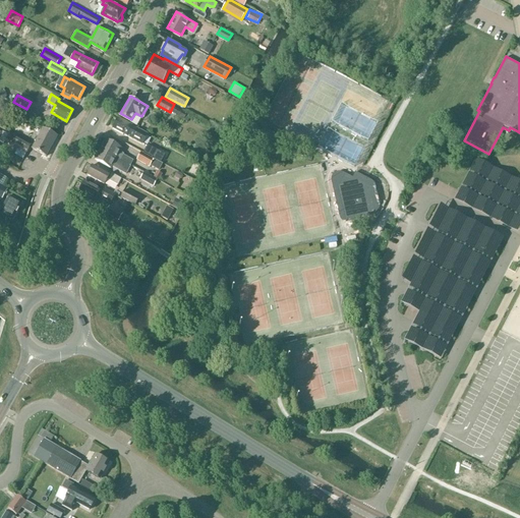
[(187,112),(175,105),(172,111),(184,118),(187,112)]
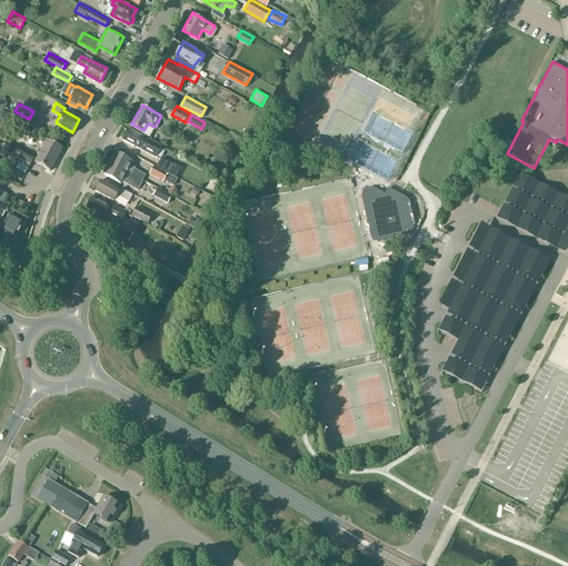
[(161,145),(129,128),(123,138),(155,156),(161,145)]
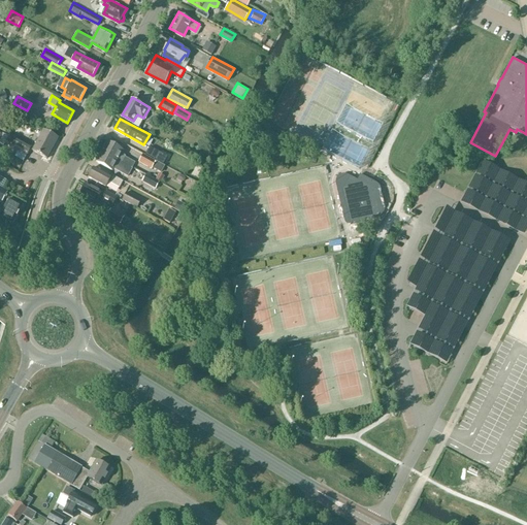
[(47,156),(59,135),(44,128),(33,149),(47,156)]
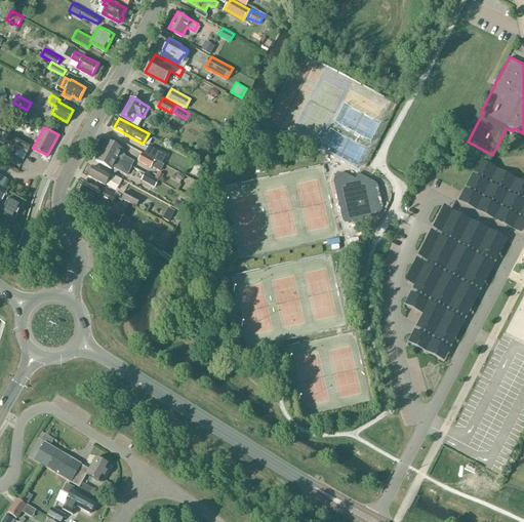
[(0,129),(0,139),(4,143),(5,141),(18,148),(15,153),(24,158),(32,144),(10,131),(8,134),(0,129)]
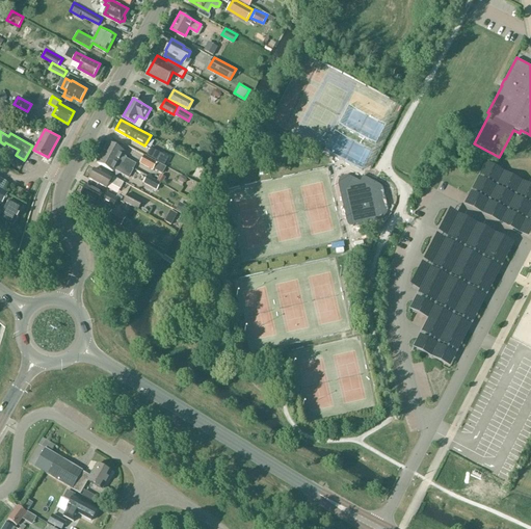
[(103,151),(133,167),(136,162),(126,157),(127,155),(124,154),(126,150),(109,140),(103,151)]
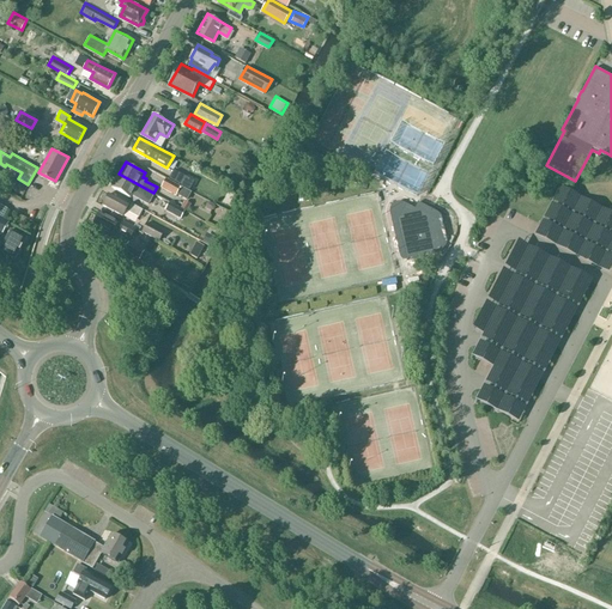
[(182,184),(186,176),(174,169),(169,177),(182,184)]
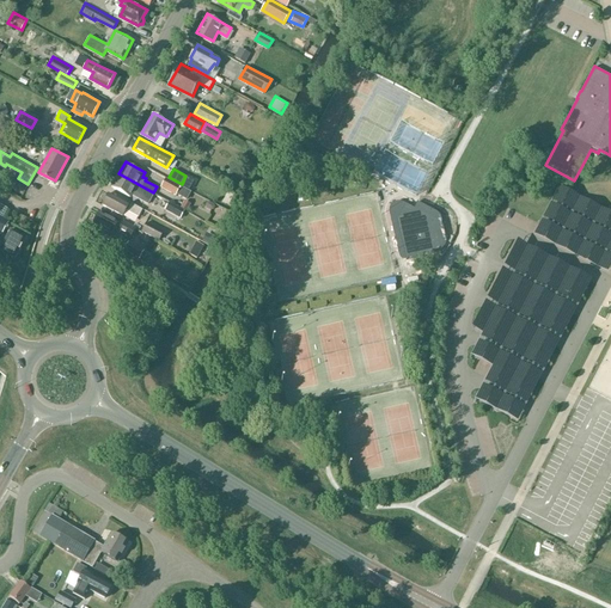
[(148,202),(153,192),(118,173),(112,185),(132,196),(133,194),(148,202)]
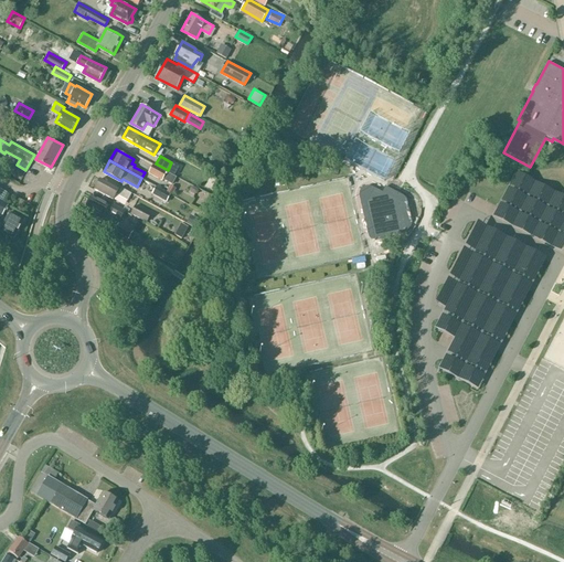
[(162,179),(168,170),(153,162),(149,171),(162,179)]
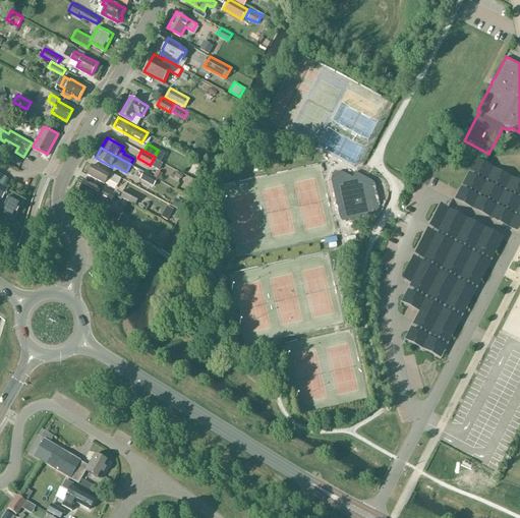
[(112,171),(111,173),(93,163),(88,173),(106,183),(109,178),(118,183),(122,176),(112,171)]
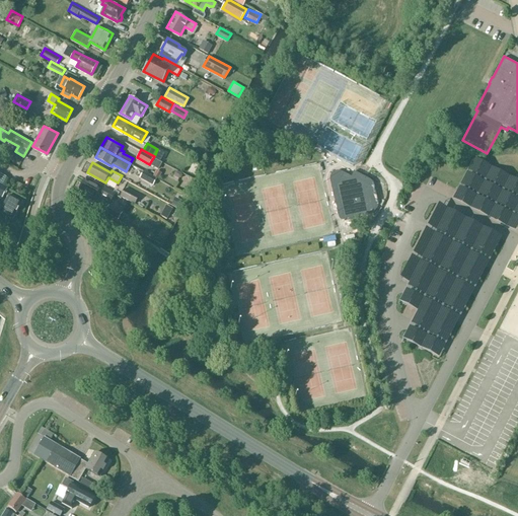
[(342,170),(337,167),(330,179),(331,185),(337,183),(345,218),(369,212),(371,211),(373,210),(374,208),(375,206),(376,205),(377,203),(377,201),(377,199),(377,197),(377,195),(376,193),(375,191),(374,189),(373,188),(371,186),(371,185),(342,170)]
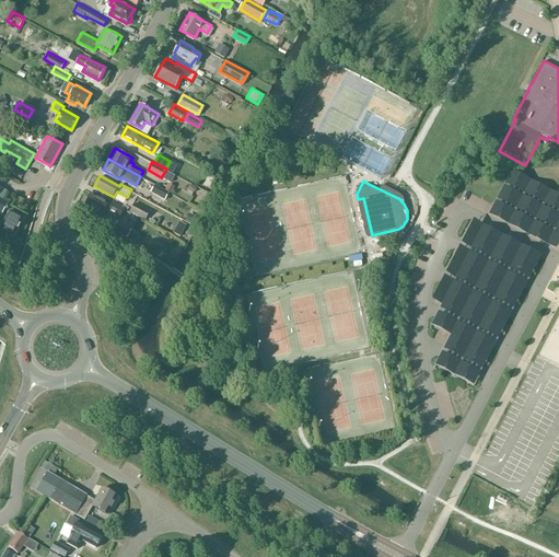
[(170,190),(156,183),(152,189),(166,197),(170,190)]
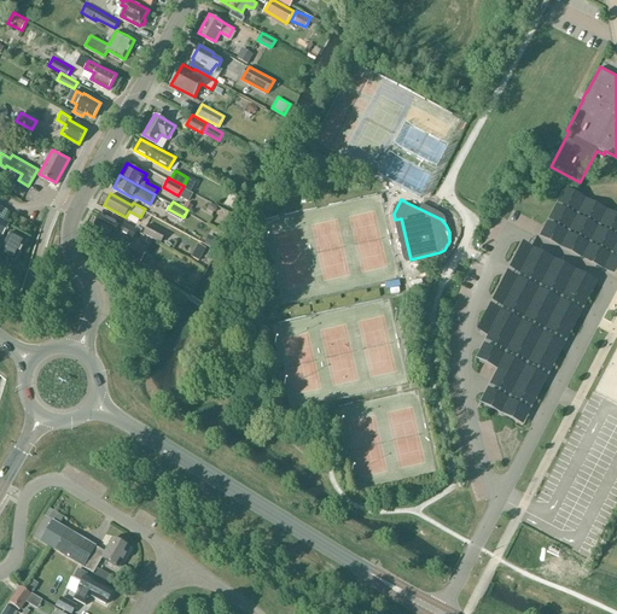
[(123,224),(100,211),(94,223),(114,234),(116,229),(133,238),(138,229),(124,222),(123,224)]
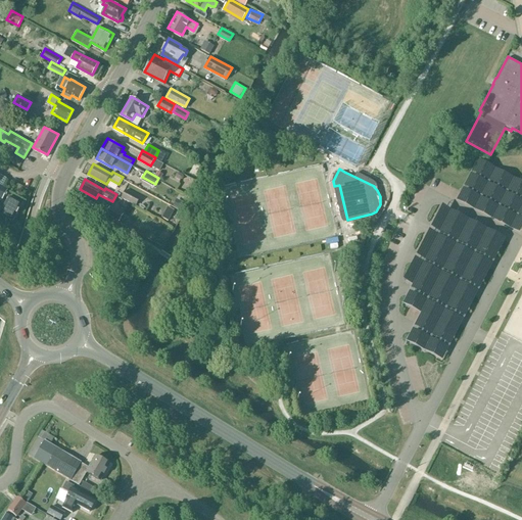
[(0,213),(13,220),(24,202),(10,195),(6,202),(1,199),(8,188),(0,183),(0,213)]
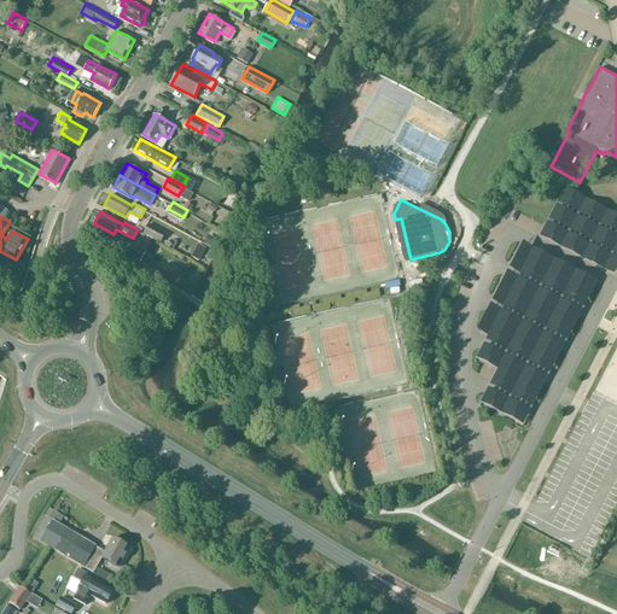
[(161,241),(167,232),(149,222),(144,232),(161,241)]
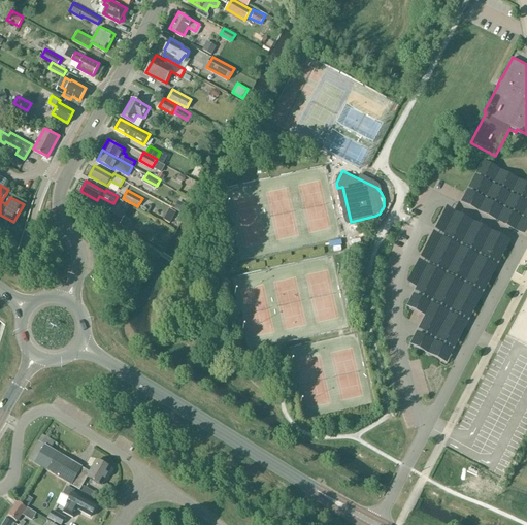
[(110,207),(109,210),(107,214),(122,222),(125,215),(110,207)]
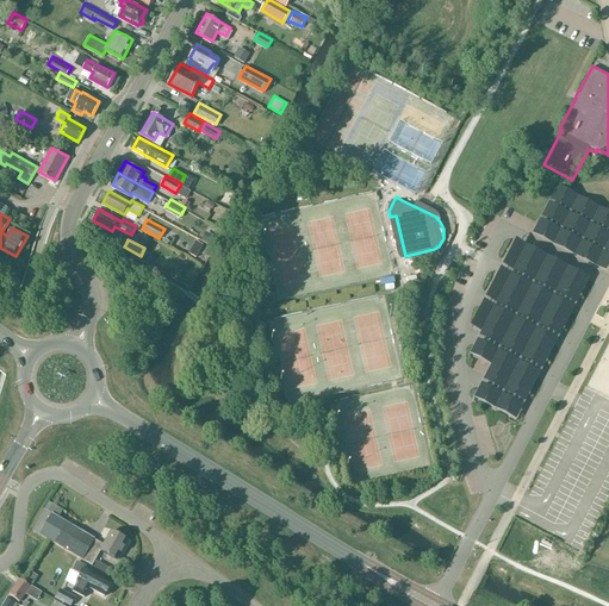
[(496,331),(502,318),(489,312),(483,325),(496,331)]
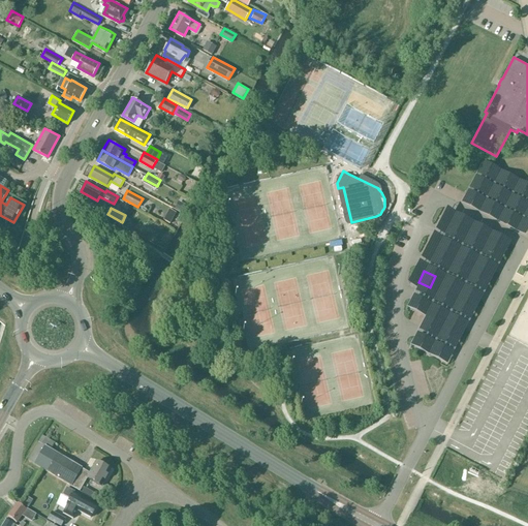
[(88,475),(90,470),(49,445),(53,439),(43,433),(31,454),(32,455),(29,459),(81,489),(88,475)]
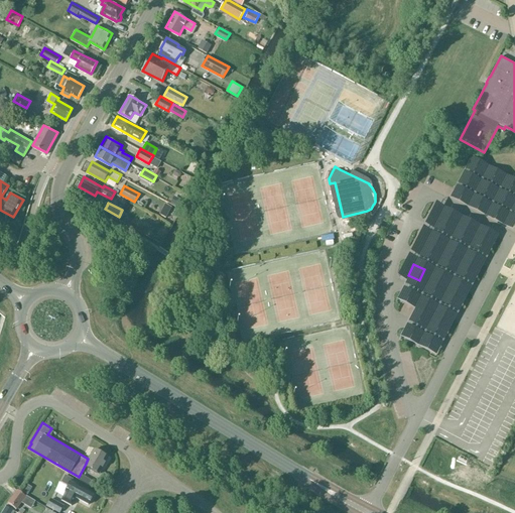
[(94,449),(88,459),(86,464),(100,472),(109,457),(94,449)]
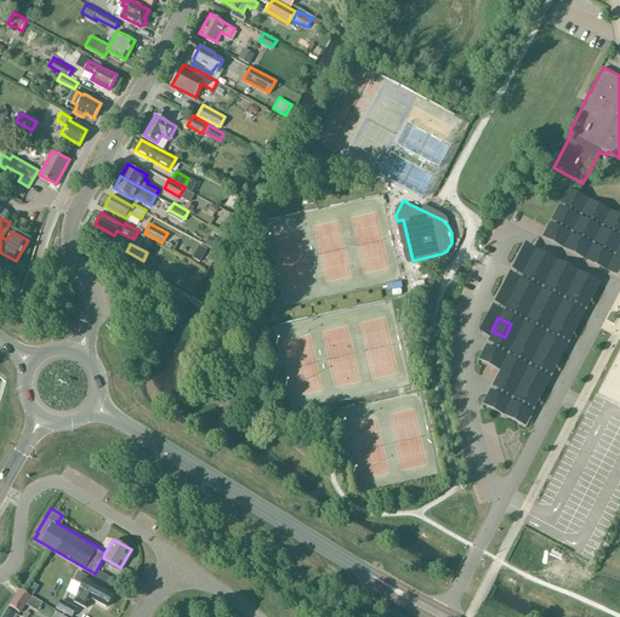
[(80,590),(75,599),(86,606),(92,596),(107,605),(114,592),(86,577),(87,575),(80,571),(77,580),(83,583),(79,589),(80,590)]
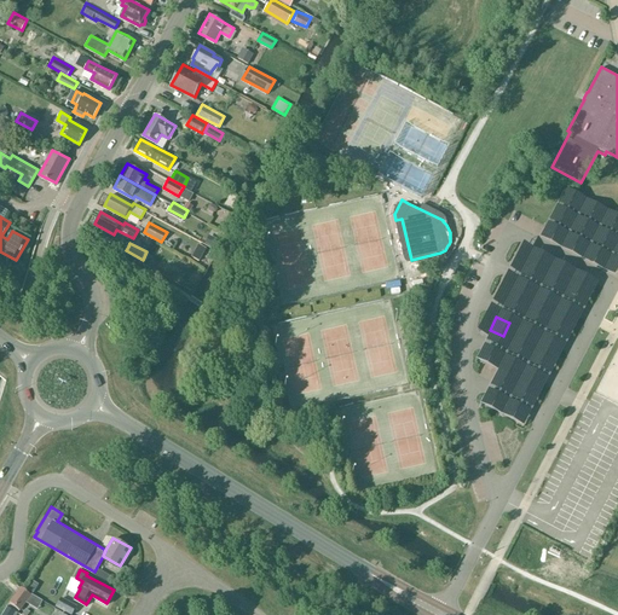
[(42,601),(22,586),(11,602),(21,609),(27,598),(38,607),(42,601)]
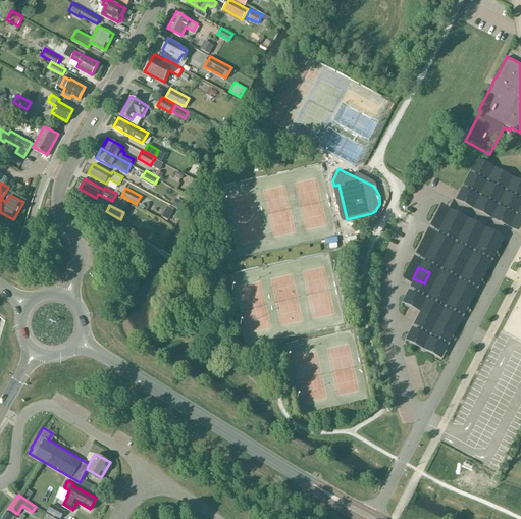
[(52,502),(48,509),(60,516),(64,509),(52,502)]
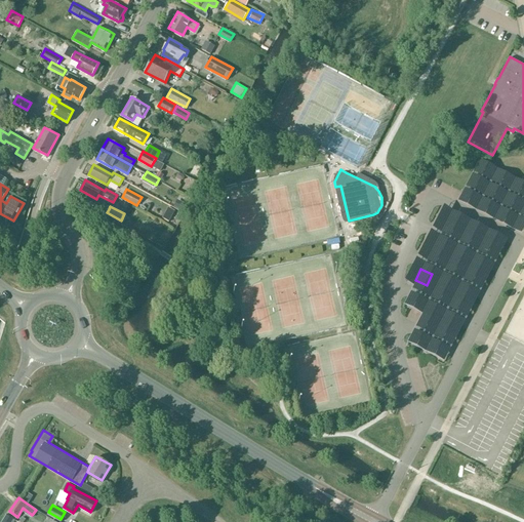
[(2,519),(6,521),(12,521),(14,518),(6,513),(2,519)]
